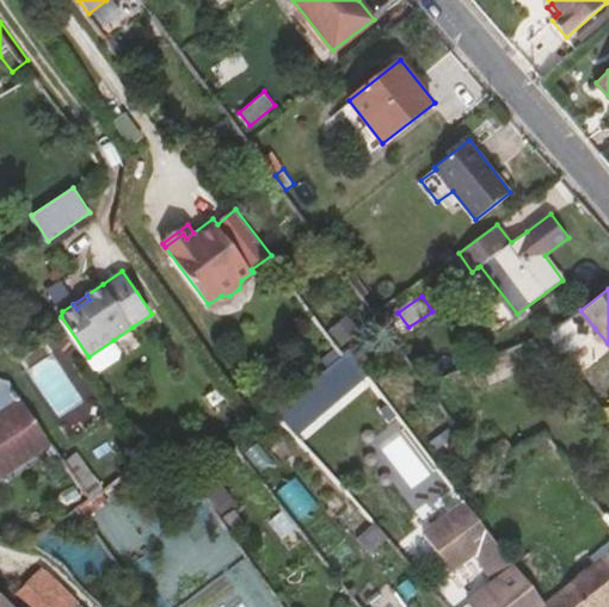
[(580,310),(570,316),(585,338),(595,328),(580,310)]
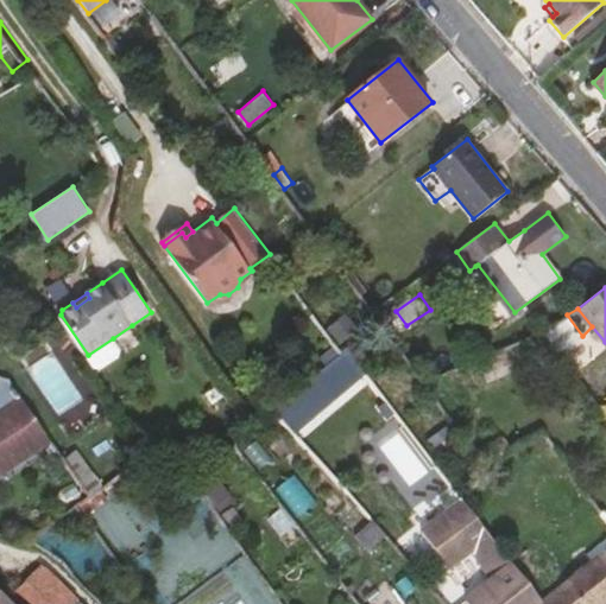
[(360,328),(347,311),(328,326),(341,342),(360,328)]
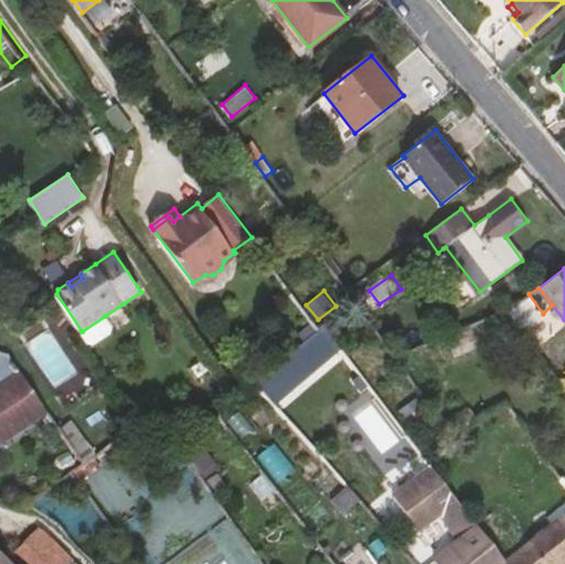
[(543,314),(528,294),(507,308),(524,330),(543,314)]
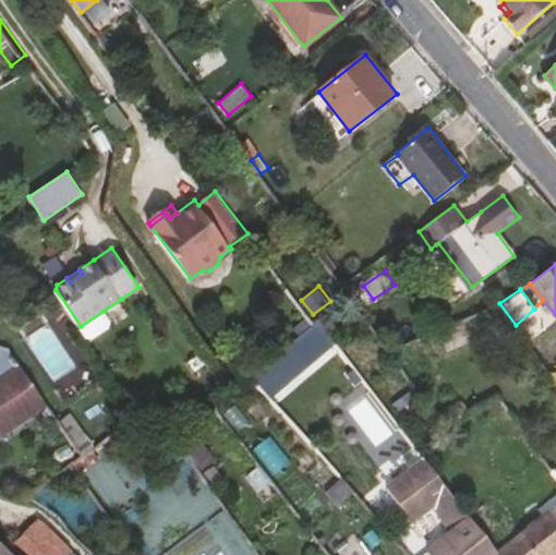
[(104,311),(81,326),(87,336),(93,337),(109,326),(110,321),(104,311)]
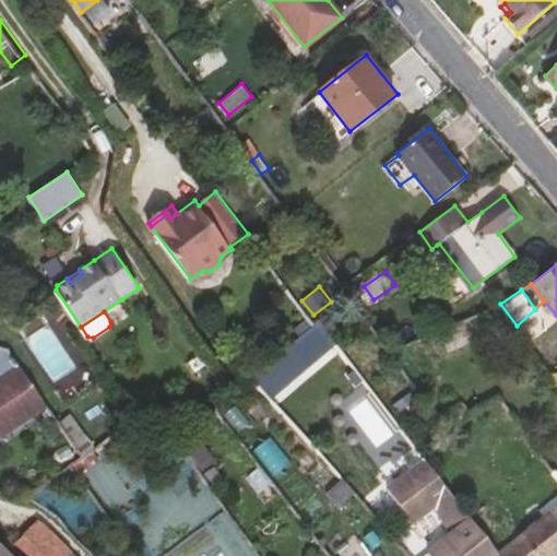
[(0,375),(19,361),(9,347),(3,345),(0,346),(0,352),(3,356),(0,358),(0,375)]
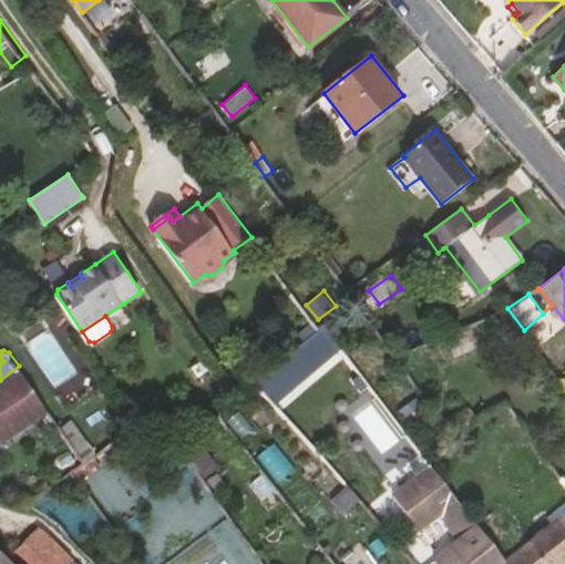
[(19,366),(0,380),(0,438),(47,408),(19,366)]
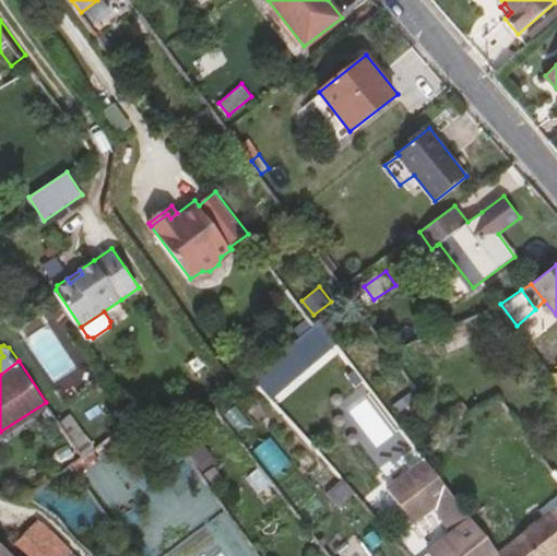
[(263,368),(253,377),(262,387),(271,379),(263,368)]
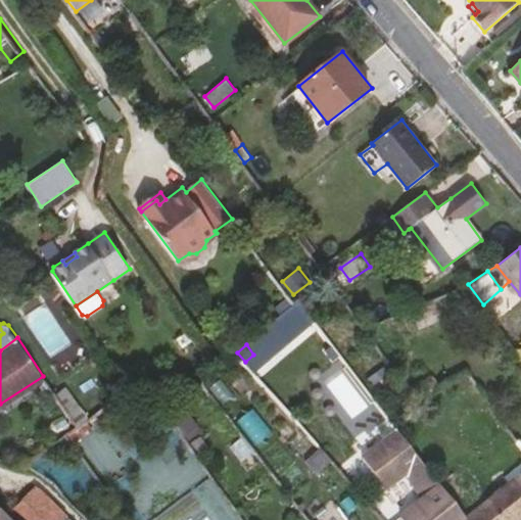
[(385,365),(368,377),(378,391),(395,379),(385,365)]
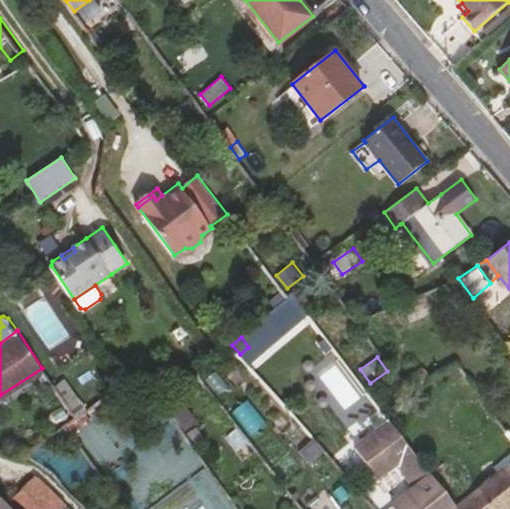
[(54,385),(77,416),(86,410),(88,409),(83,402),(84,401),(65,377),(54,385)]
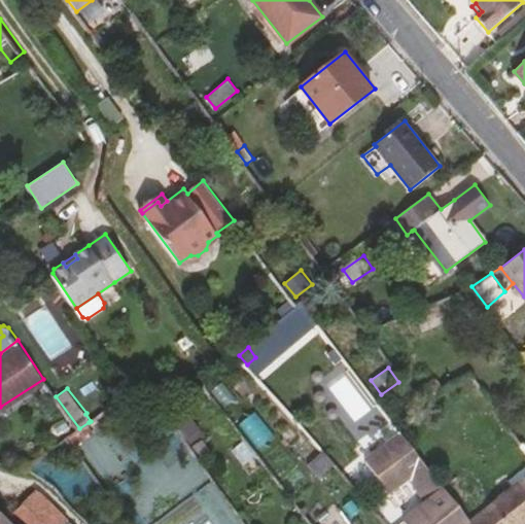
[(188,412),(175,422),(187,439),(202,428),(188,412)]
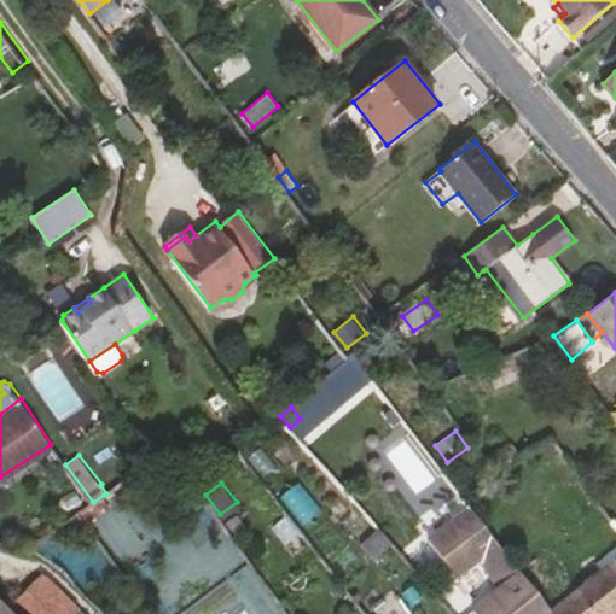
[(93,502),(80,512),(88,524),(112,506),(104,495),(93,502)]
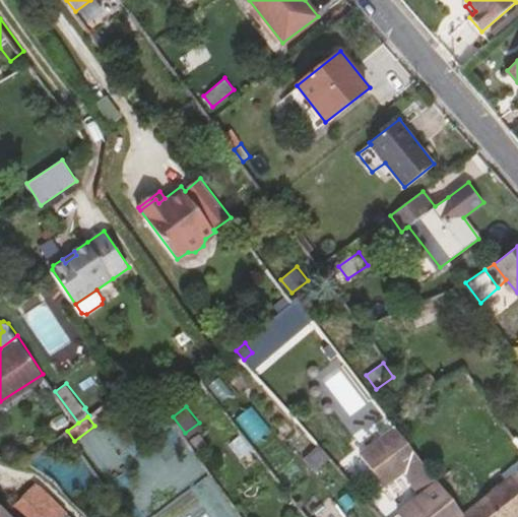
[(423,462),(396,428),(381,439),(362,454),(386,486),(404,470),(415,487),(422,495),(410,503),(399,512),(402,516),(464,516),(463,515),(462,514),(443,490),(432,474),(423,462)]
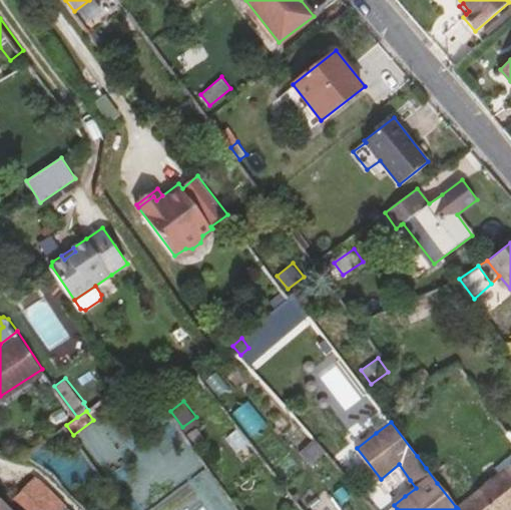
[(326,450),(315,438),(300,452),(312,464),(326,450)]
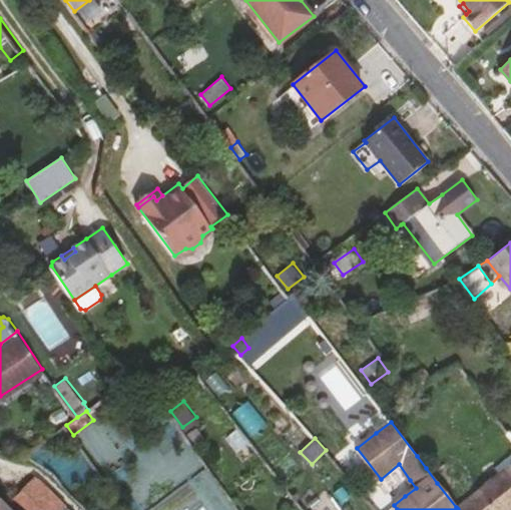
[(510,462),(456,507),(457,508),(458,509),(510,509),(510,462)]
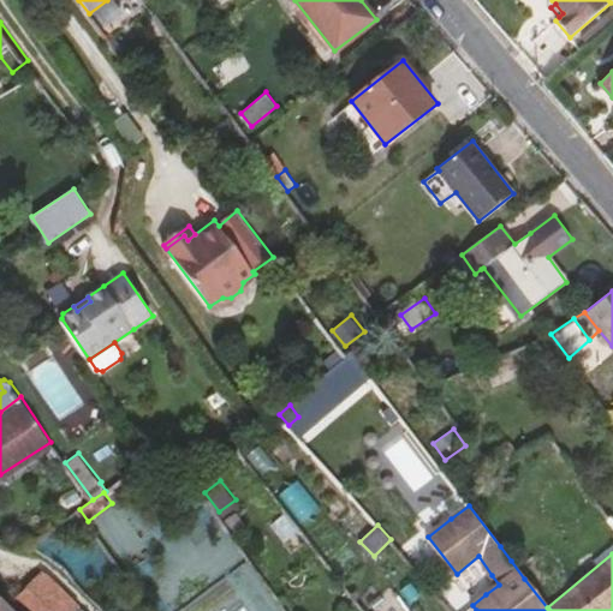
[(53,610),(73,610),(81,604),(51,573),(43,568),(17,595),(21,598),(35,610),(51,610),(53,610)]
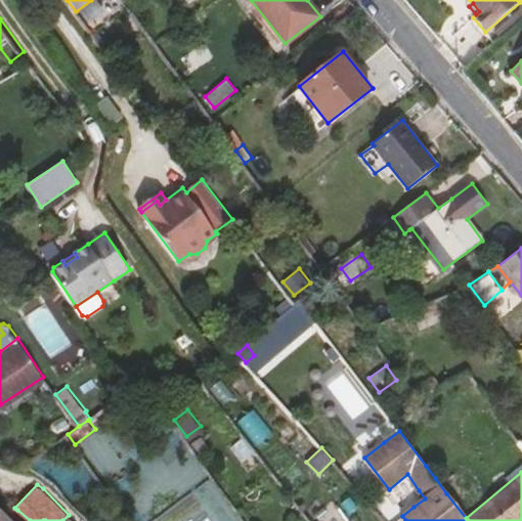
[(425,498),(419,490),(407,498),(414,507),(425,498)]
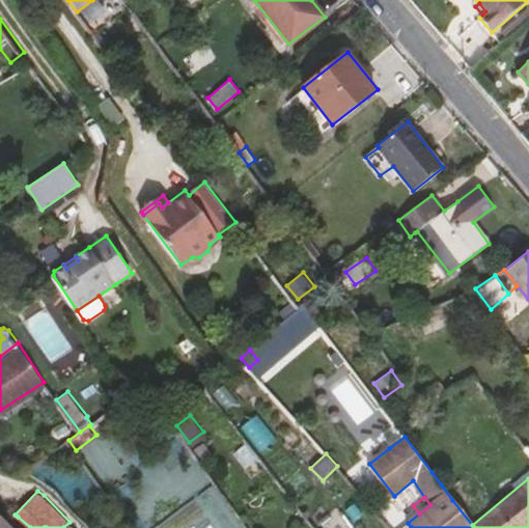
[(15,527),(0,517),(0,527),(15,527)]
